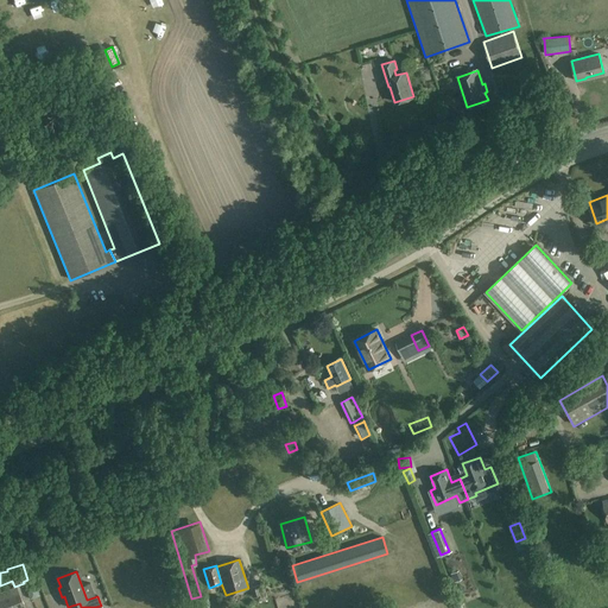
[(23,582),(24,583),(30,600),(39,596),(32,578),(27,580),(23,582)]
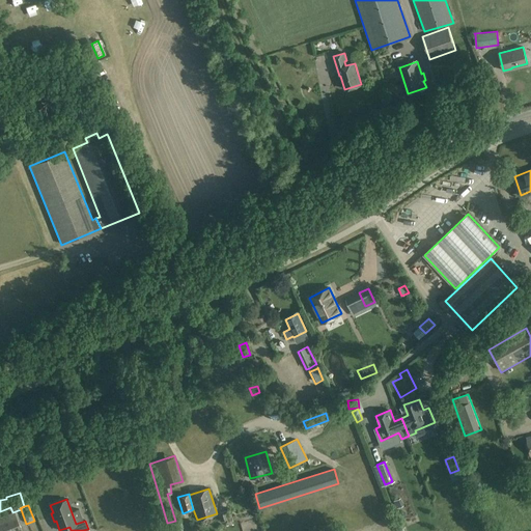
[(230,509),(218,512),(221,521),(224,520),(225,523),(233,521),(230,509)]
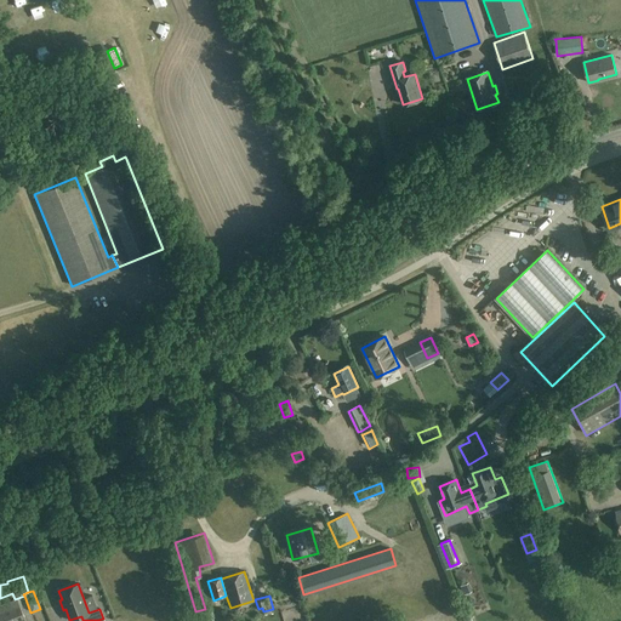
[(0,620),(23,620),(16,599),(0,605),(0,620)]
